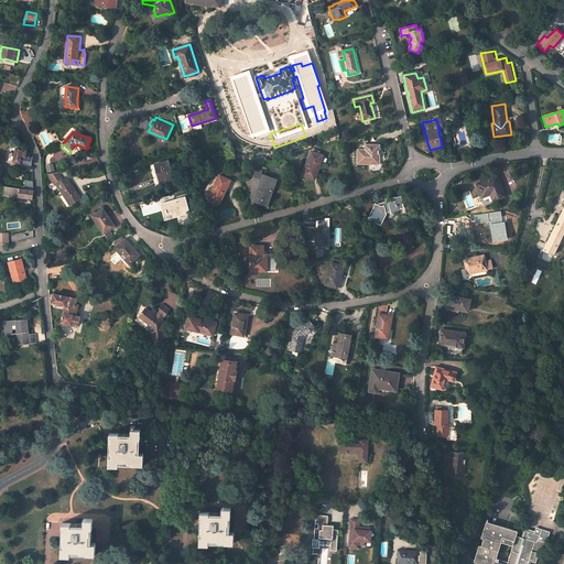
[(379,160),(379,145),(365,145),(365,150),(358,150),(358,164),(369,164),(369,160),(379,160)]
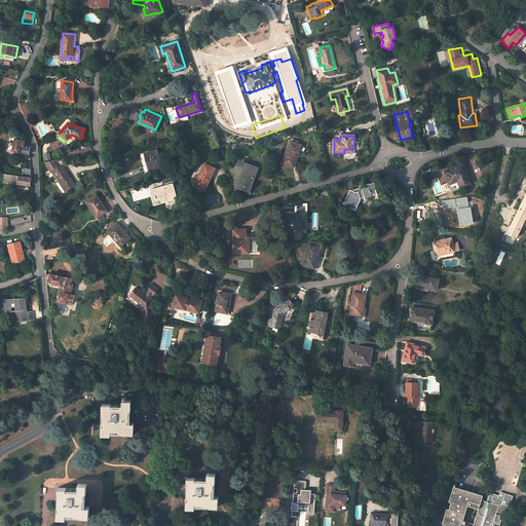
[(12,150),(29,153),(29,152),(30,147),(27,146),(28,143),(25,142),(25,140),(15,139),(12,150)]
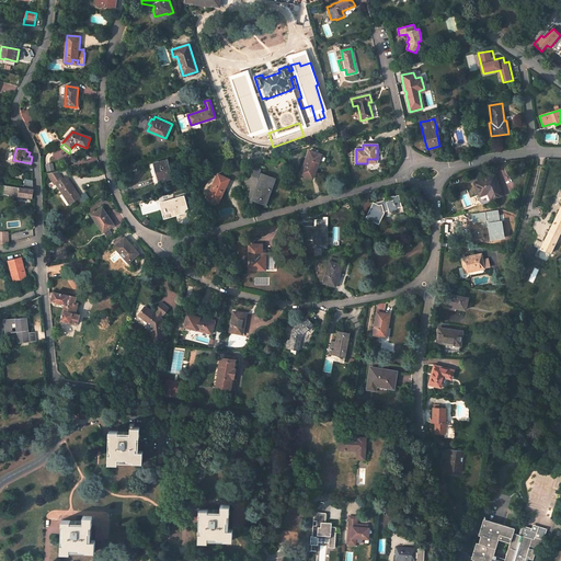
[(311,178),(320,155),(309,151),(301,174),(311,178)]
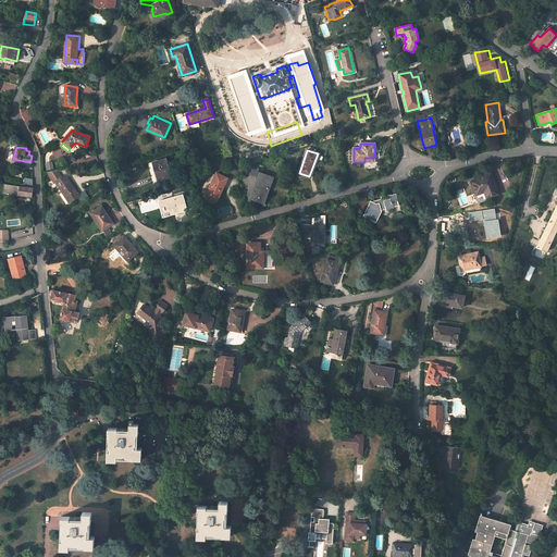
[(171,176),(165,159),(153,163),(158,180),(171,176)]
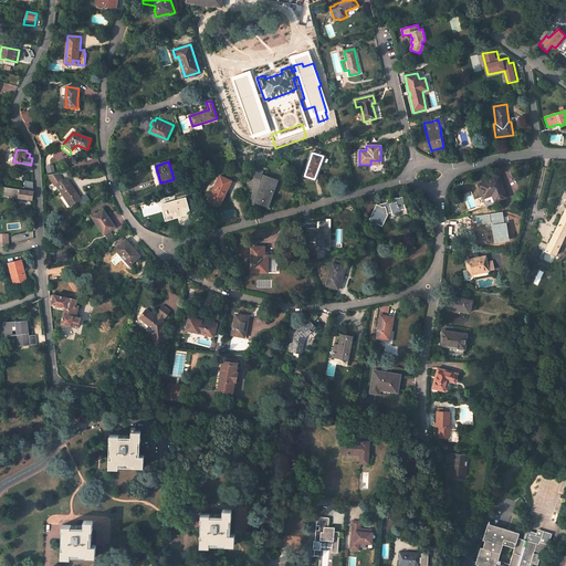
[(253,167),(251,173),(254,174),(253,177),(260,179),(263,171),(253,167)]
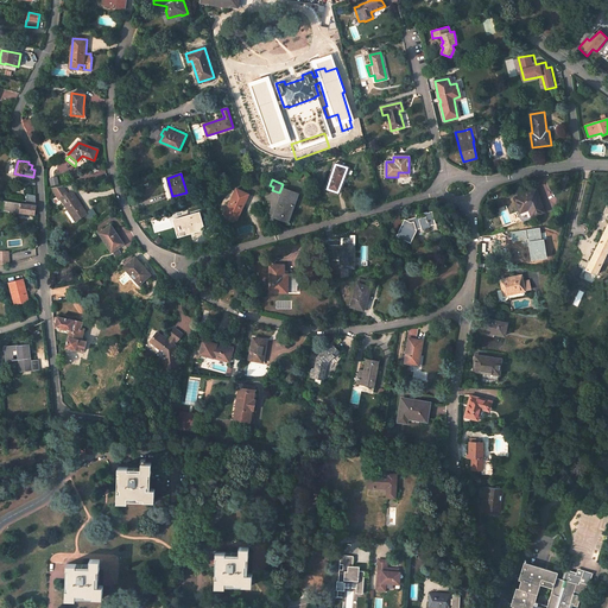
[(87,214),(73,191),(68,195),(62,185),(51,188),(59,200),(61,200),(68,210),(70,209),(77,220),(87,214)]
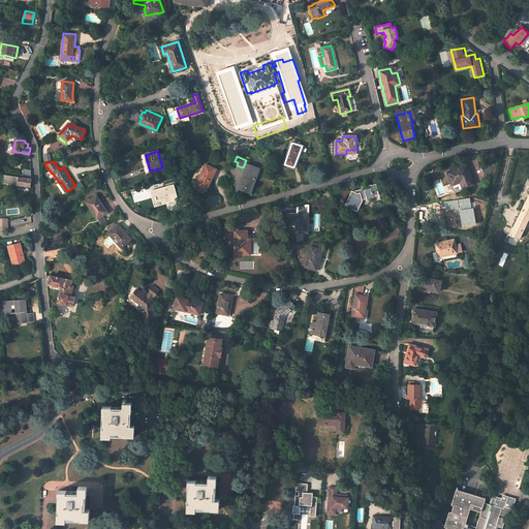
[(206,189),(215,168),(206,164),(196,185),(206,189)]
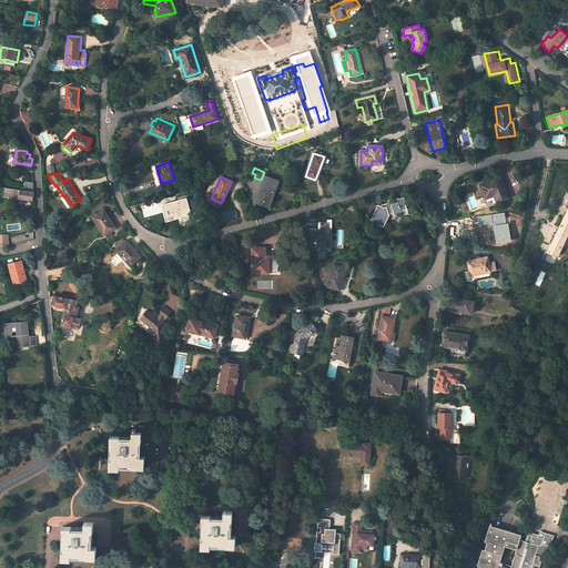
[(265,176),(257,198),(269,202),(273,190),(276,181),(265,176)]
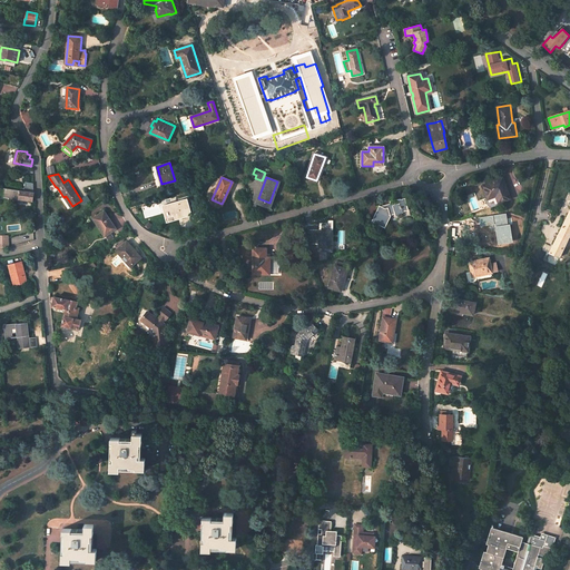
[(502,178),(482,186),(488,200),(495,197),(498,204),(510,199),(502,178)]
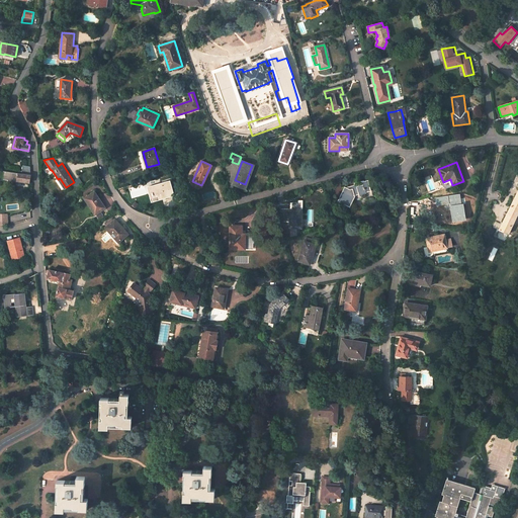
[(12,172),(4,171),(3,179),(8,180),(11,180),(12,172)]
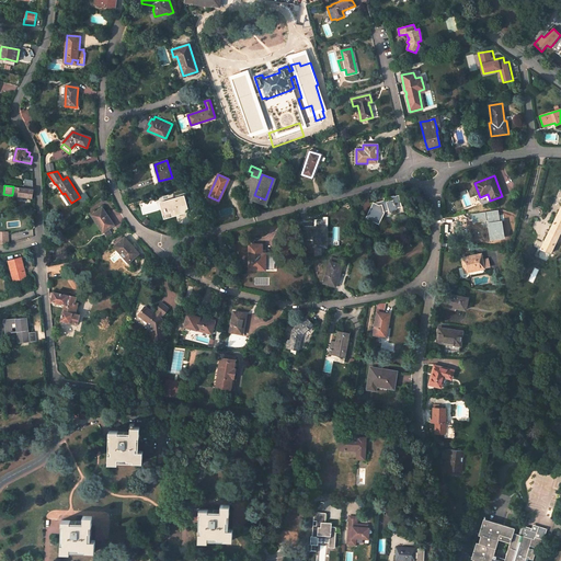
[(33,190),(13,186),(12,195),(19,195),(32,197),(33,190)]
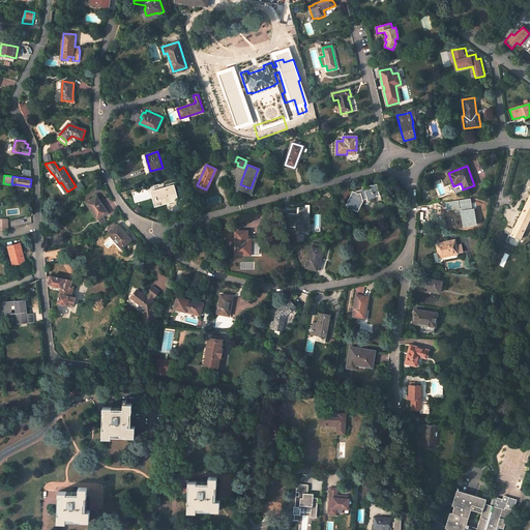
[(238,189),(248,194),(251,188),(240,184),(238,189)]
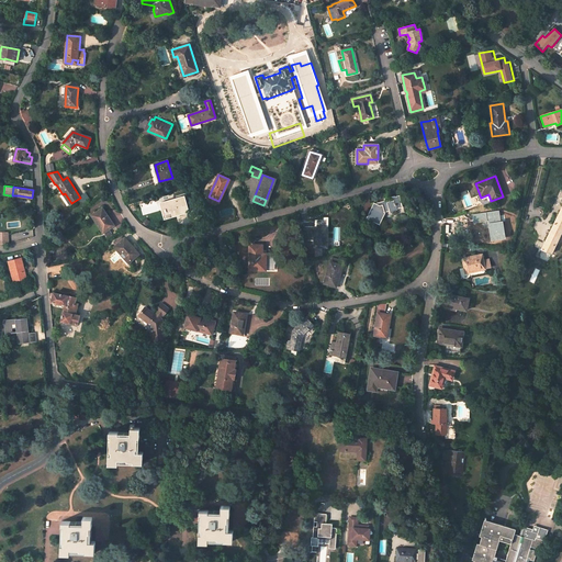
[(173,212),(178,211),(179,215),(183,213),(189,212),(187,203),(184,204),(182,197),(160,203),(163,209),(165,208),(165,210),(165,211),(166,215),(175,213),(173,212)]
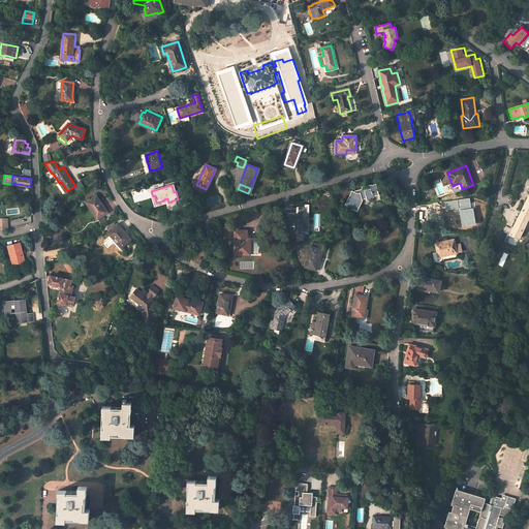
[(363,190),(354,192),(352,192),(345,207),(356,212),(362,199),(362,198),(366,197),(367,199),(373,197),(372,193),(376,192),(374,185),(363,189),(363,190)]
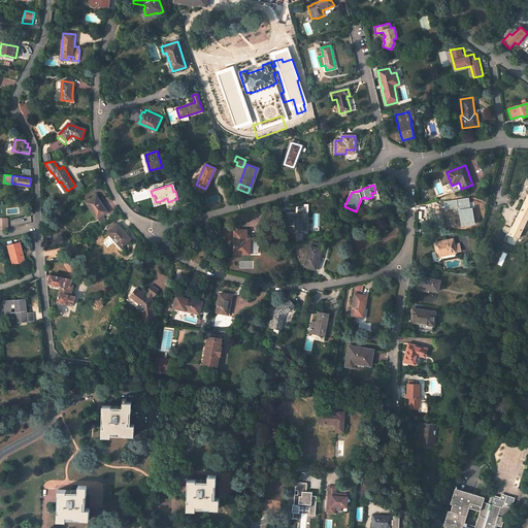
[(106,212),(96,195),(87,201),(97,219),(106,212)]
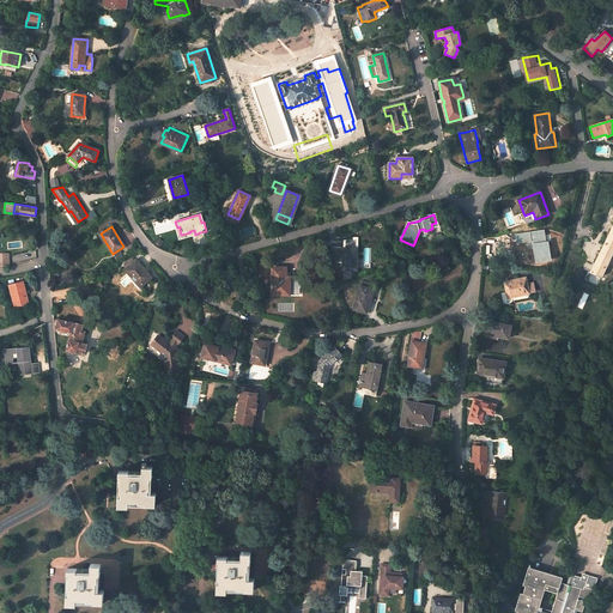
[(180,238),(195,235),(194,230),(189,231),(190,232),(181,235),(180,230),(180,229),(180,226),(177,228),(180,238)]
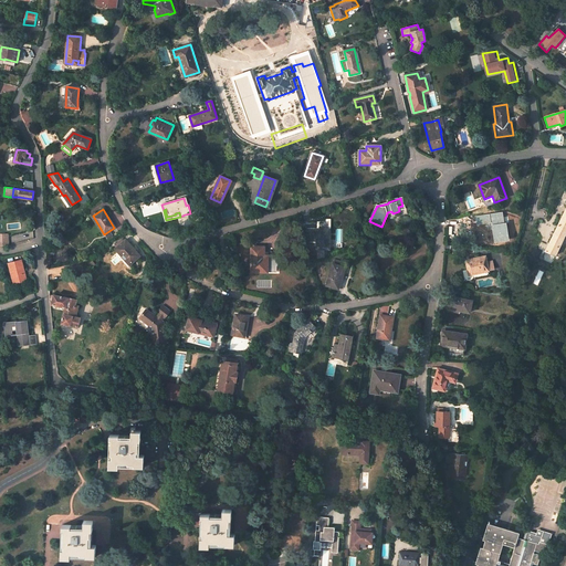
[(555,257),(565,232),(565,220),(562,218),(545,252),(555,257)]
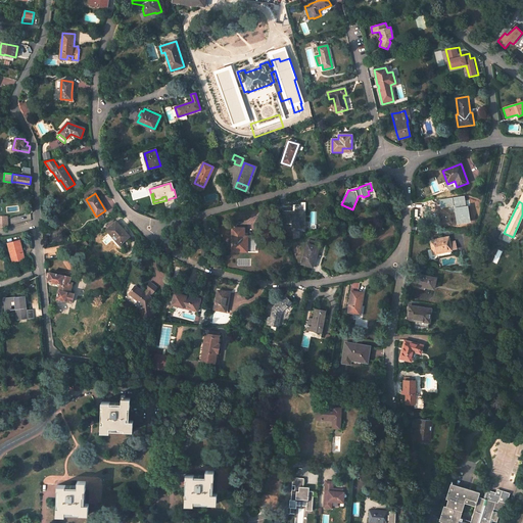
[(302,229),(302,211),(293,211),(292,229),(302,229)]
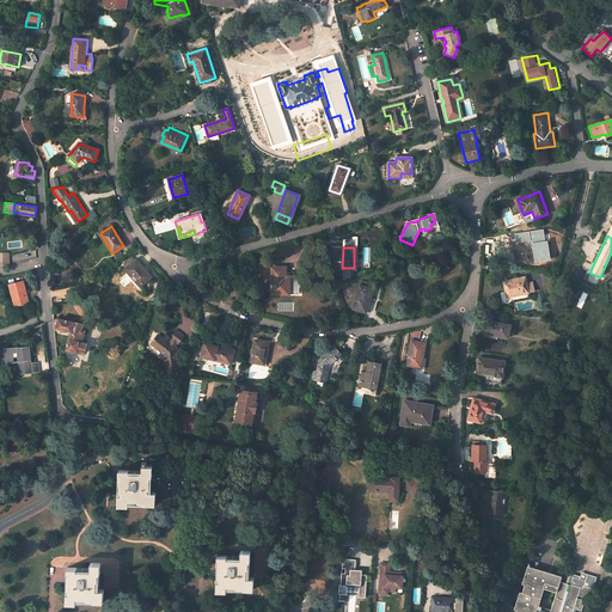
[(151,277),(135,259),(124,269),(140,287),(151,277)]
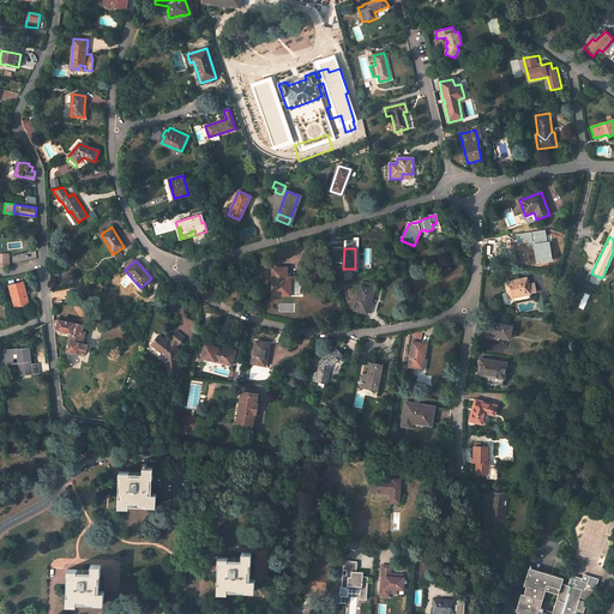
[(286,278),(287,269),(272,269),(272,296),(278,296),(278,294),(286,295),(286,278)]
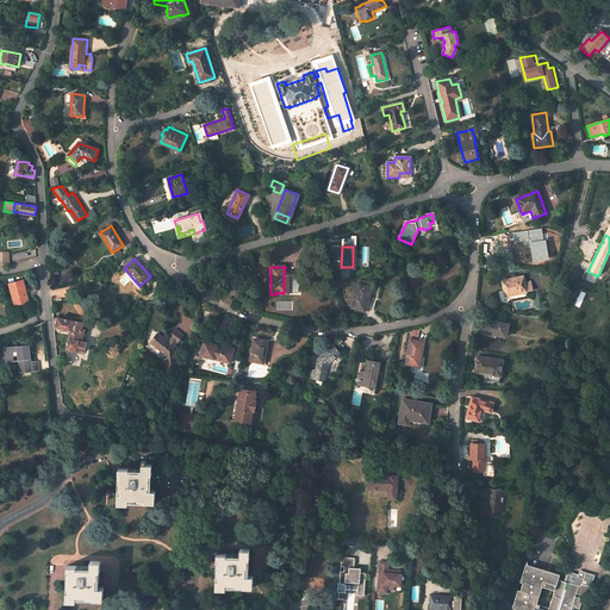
[(284,277),(284,293),(277,292),(277,294),(288,294),(288,277),(284,277)]
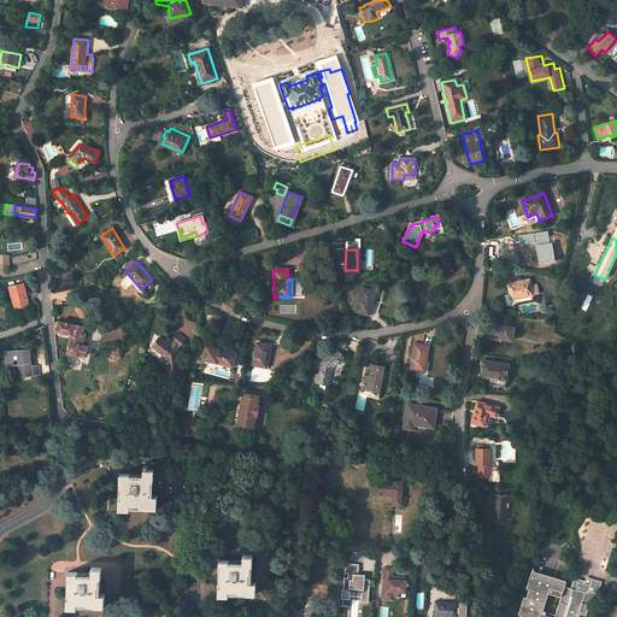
[(529,281),(507,285),(511,300),(532,297),(529,281)]
